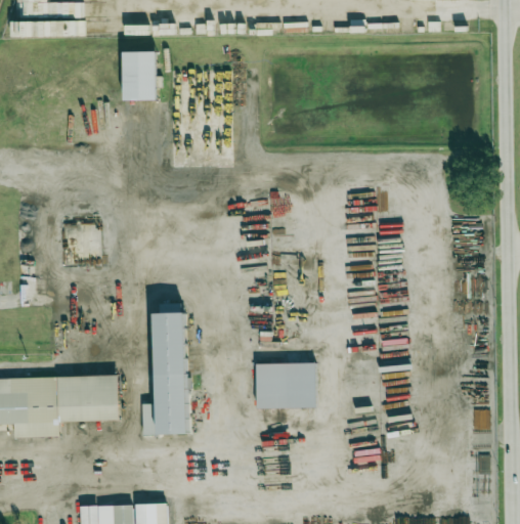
[(118,36),(118,20),(62,22),(62,36),(118,36)]
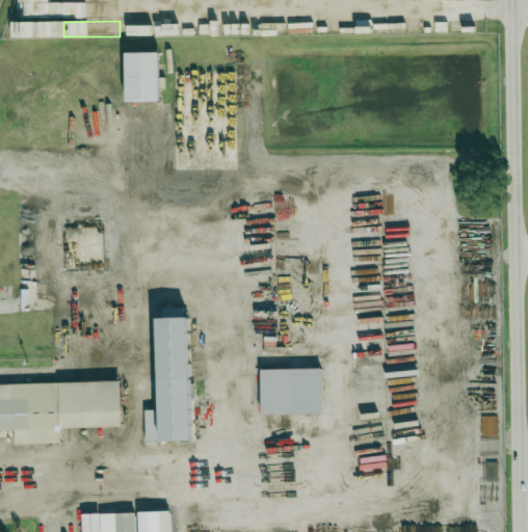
[(155,52),(122,53),(123,102),(156,102),(155,52)]
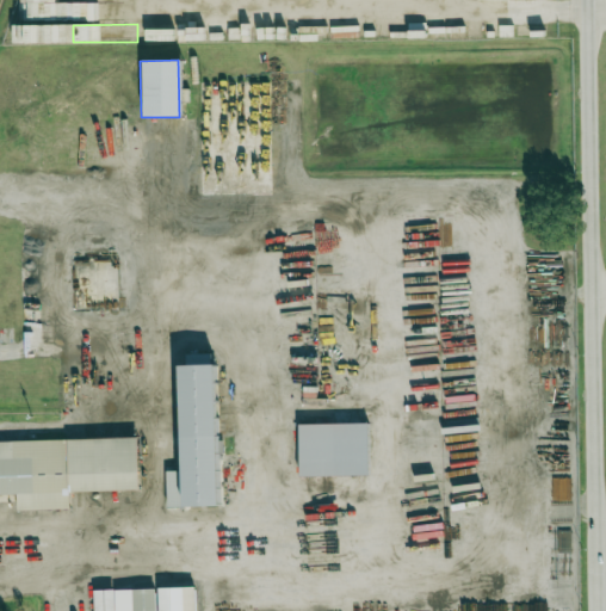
[(177,365),(179,470),(161,470),(162,507),(216,506),(211,356),(195,357),(195,355),(183,355),(183,365),(177,365)]
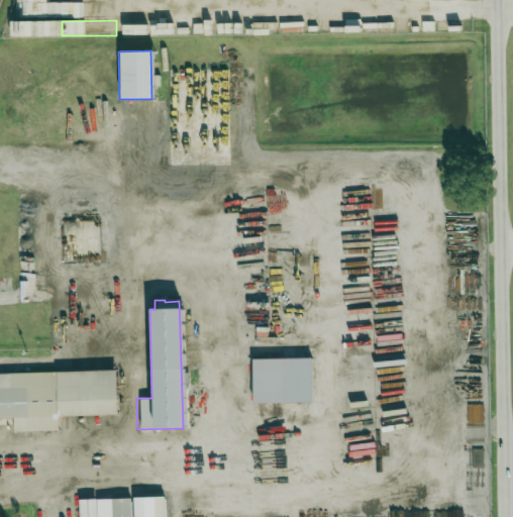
[(249,359),(250,403),(309,402),(308,357),(249,359)]
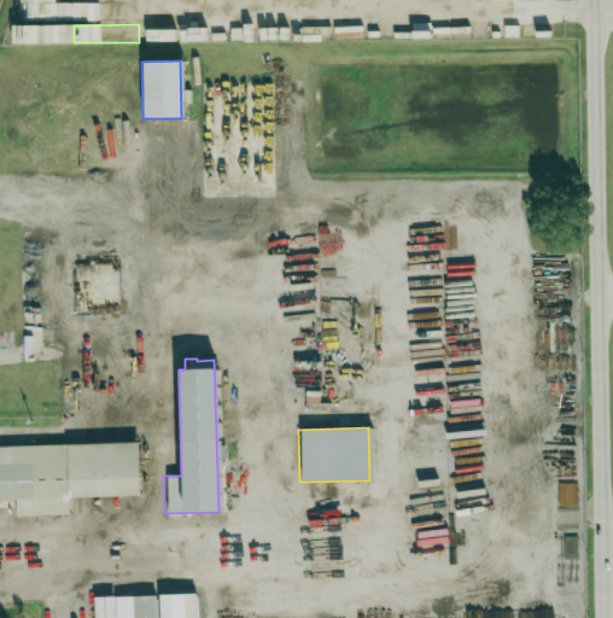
[(0,500),(12,500),(13,517),(66,516),(65,497),(138,495),(135,443),(0,445),(0,500)]
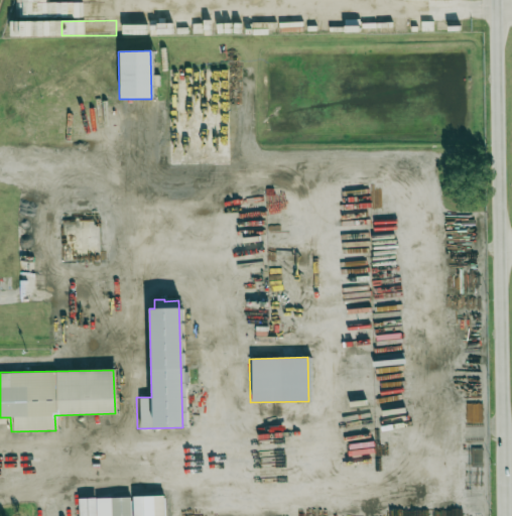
[(161,515),(161,496),(131,497),(131,515),(161,515)]
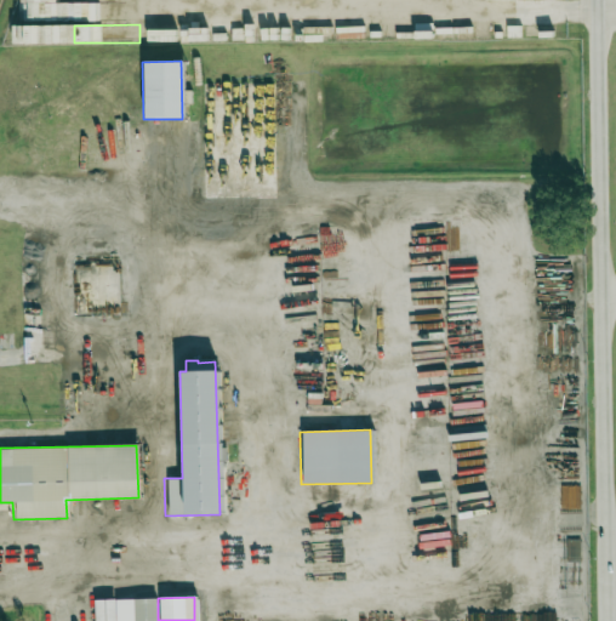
[(154,620),(153,598),(91,600),(91,620),(154,620)]
